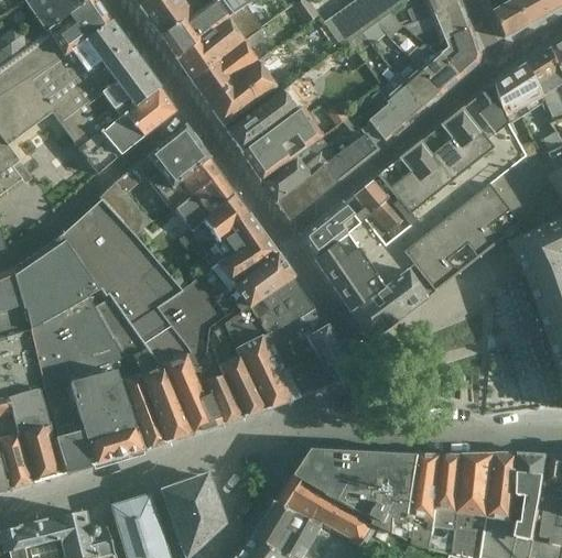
[(26,0),(41,20),(23,32),(14,28),(0,36),(0,40),(1,47),(0,47),(0,62),(1,63),(47,30),(47,29),(84,0),(26,0)]
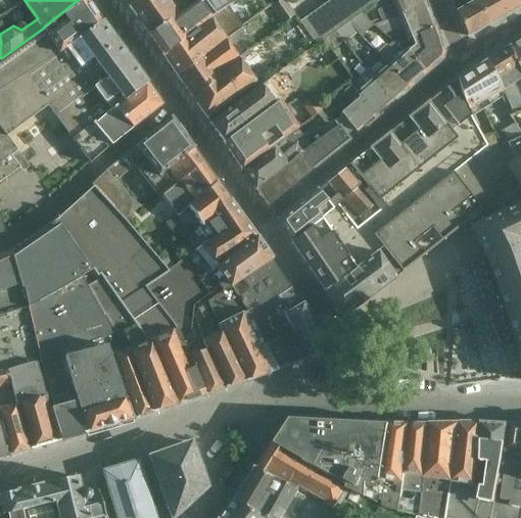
[(102,18),(89,0),(78,0),(44,27),(44,28),(60,49),(66,45),(102,18)]
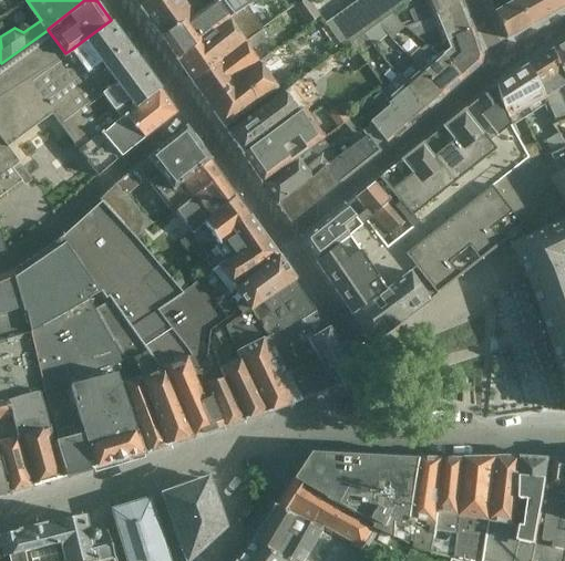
[(145,0),(141,3),(163,34),(192,16),(181,0),(145,0)]
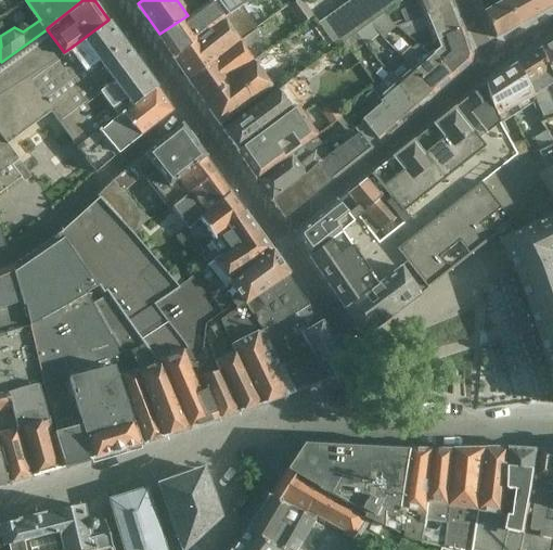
[(161,35),(175,55),(224,18),(241,7),(236,0),(208,0),(188,15),(159,34),(161,35)]
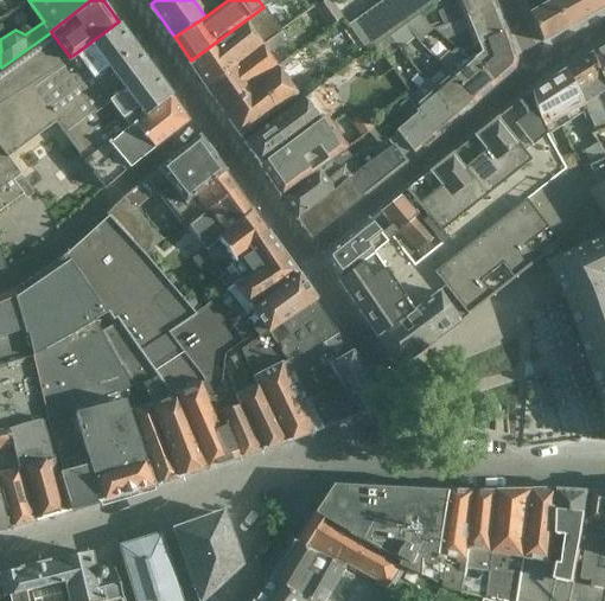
[(273,0),(263,7),(246,20),(191,61),(208,84),(281,29),(316,2),(319,0),(273,0)]
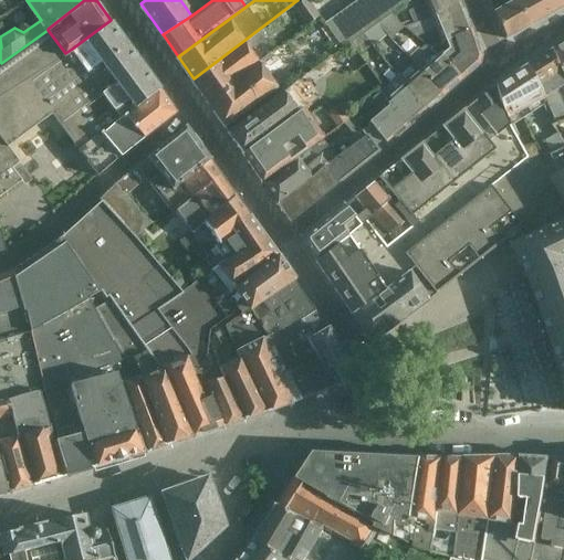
[(322,12),(312,0),(298,0),(294,2),(309,21),(322,12)]
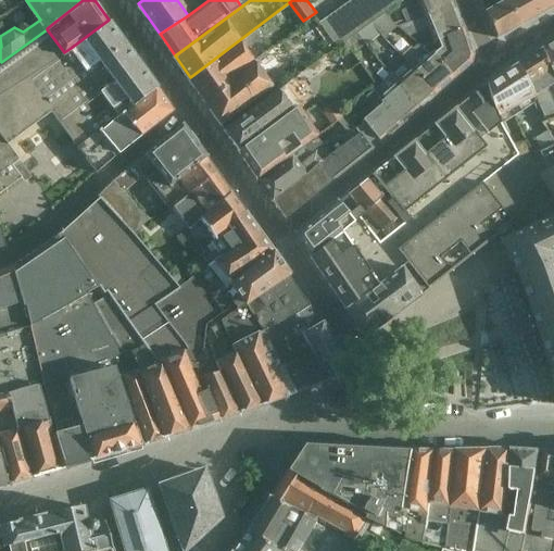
[(464,25),(454,0),(451,0),(408,16),(410,19),(399,23),(411,33),(430,24),(436,38),(437,39),(448,34),(464,25)]
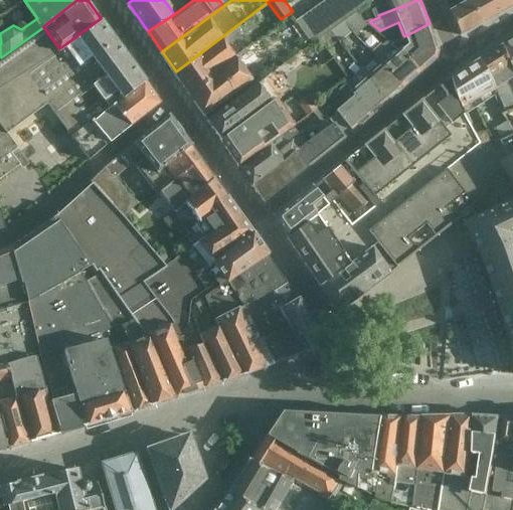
[(390,0),(390,1),(386,2),(386,4),(375,9),(378,15),(417,0),(390,0)]
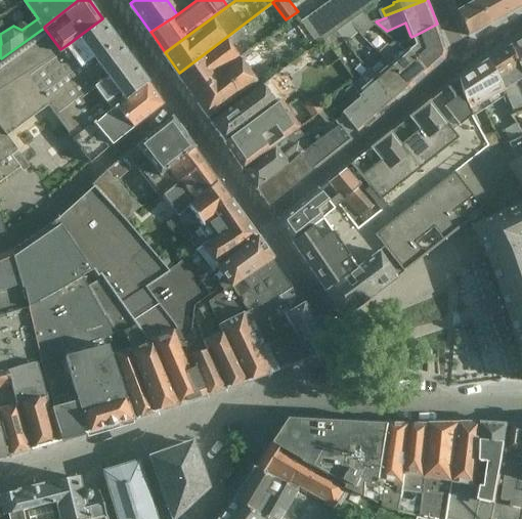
[(490,20),(480,0),(473,0),(459,7),(470,32),(490,20)]
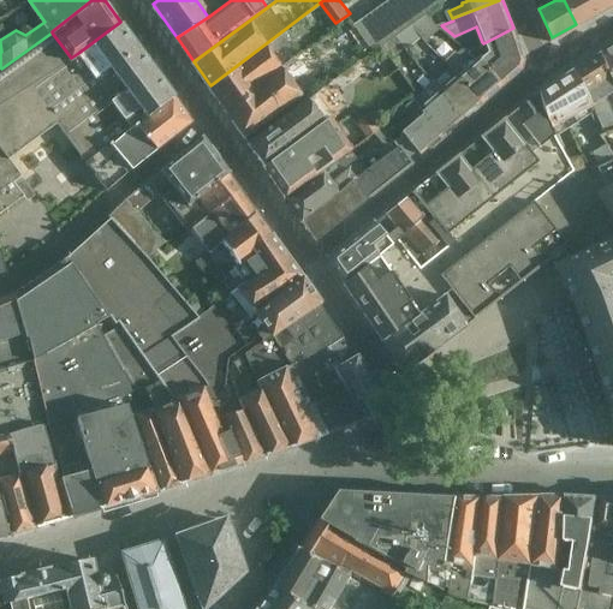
[(564,0),(576,24),(601,10),(595,0),(564,0)]
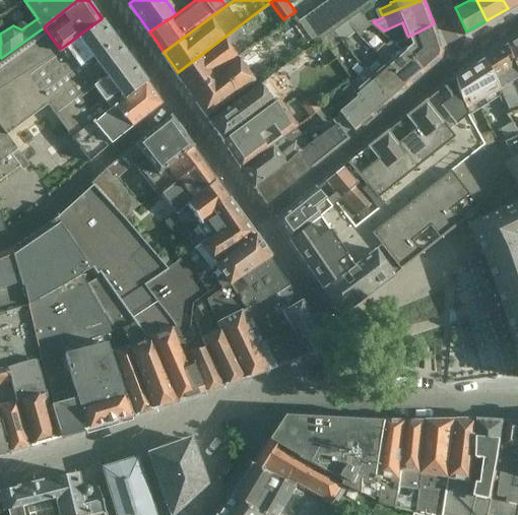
[(503,0),(508,8),(517,2),(517,0),(503,0)]
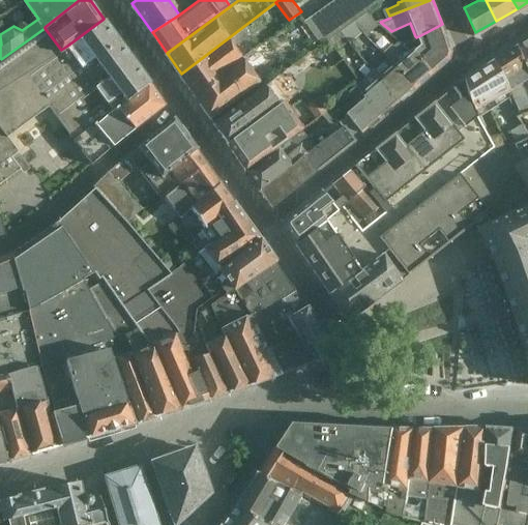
[(380,22),(368,9),(354,19),(362,29),(367,34),(380,22)]
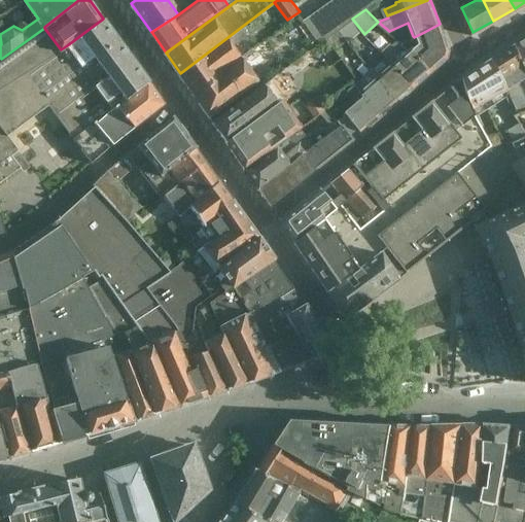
[(148,80),(103,19),(67,45),(111,107),(148,80)]
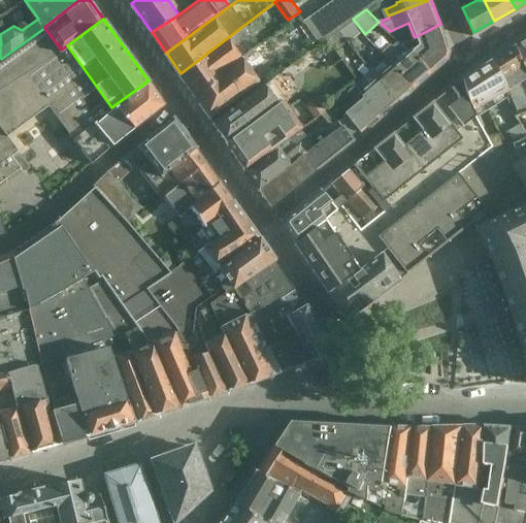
[(361,29),(353,19),(340,27),(349,38),(350,39),(361,29)]
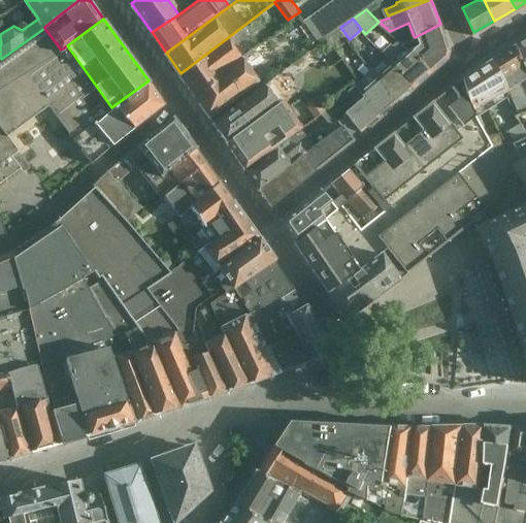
[(450,48),(440,24),(425,32),(415,37),(414,36),(403,41),(401,39),(398,41),(407,51),(413,46),(431,70),(448,55),(450,48)]
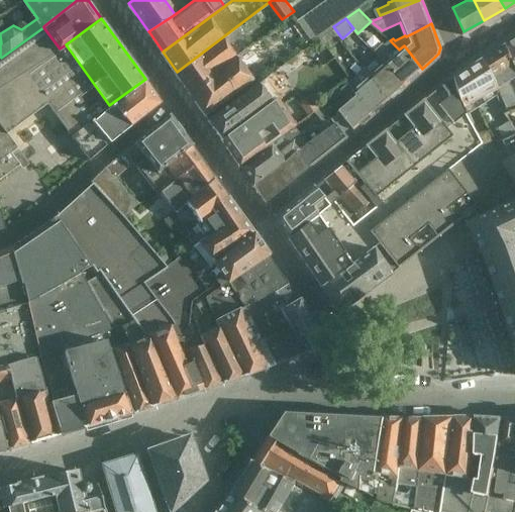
[(244,31),(239,24),(177,72),(190,91),(238,54),(229,43),(244,31)]
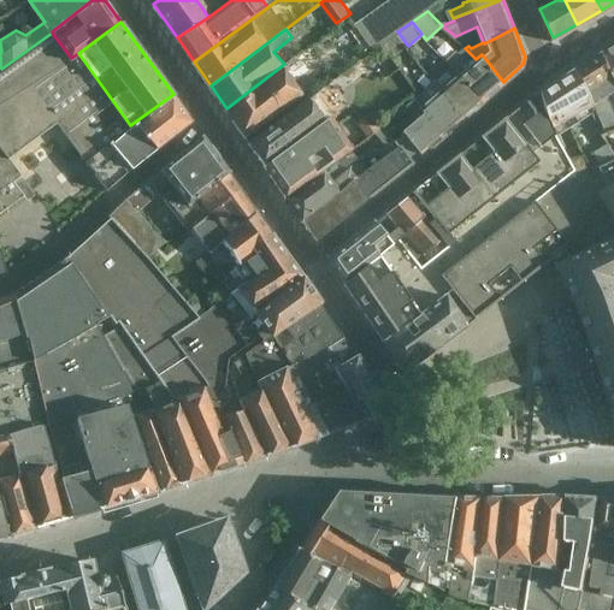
[(407,45),(397,31),(383,42),(393,55),(407,45)]
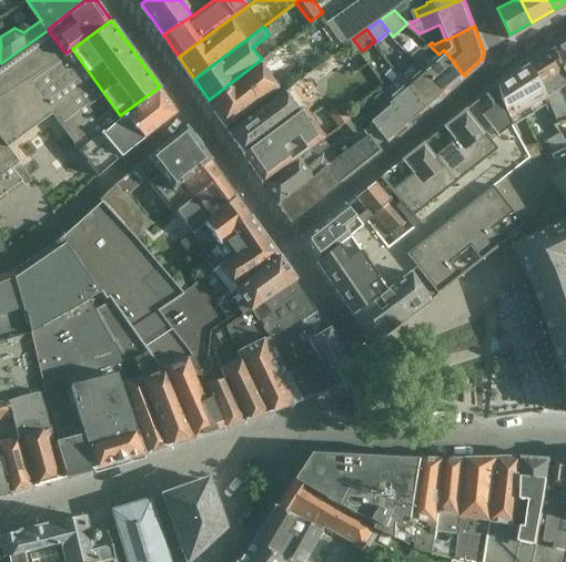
[(66,53),(48,30),(1,63),(0,63),(0,194),(23,177),(27,182),(33,176),(21,159),(10,143),(52,111),(84,154),(102,141),(97,133),(120,115),(72,49),(66,53)]
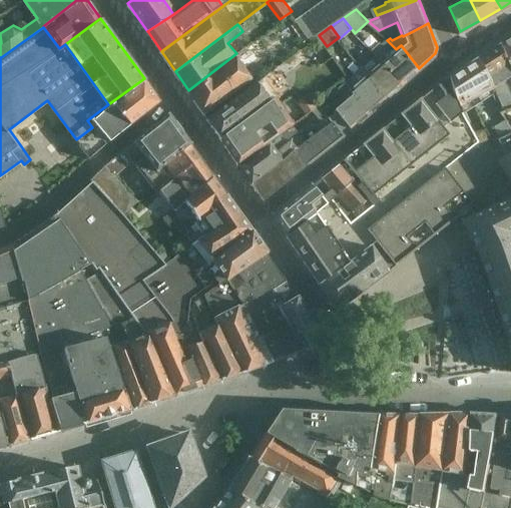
[(510,34),(498,43),(510,67),(510,34)]
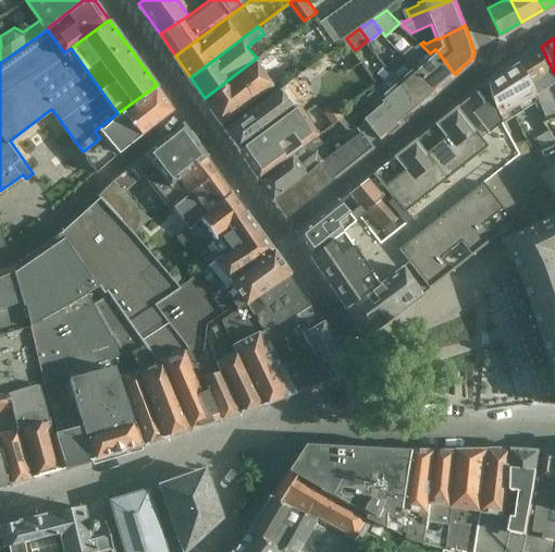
[(417,47),(412,43),(404,51),(409,57),(408,58),(438,90),(455,74),(435,49),(430,53),(420,44),(417,47)]
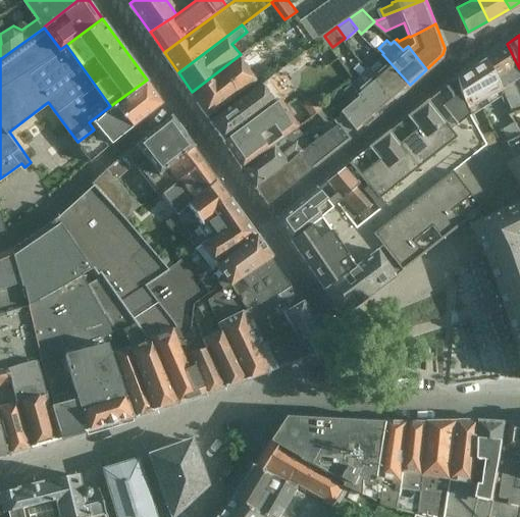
[(256,42),(241,54),(192,92),(208,114),(257,79),(251,71),(245,62),(261,49),(256,42)]
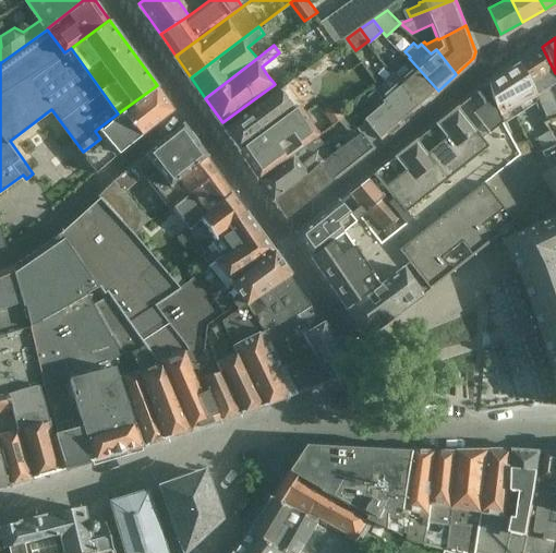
[(555,73),(542,47),(521,60),(540,97),(547,112),(551,119),(555,116),(555,96),(550,84),(555,80),(555,73)]
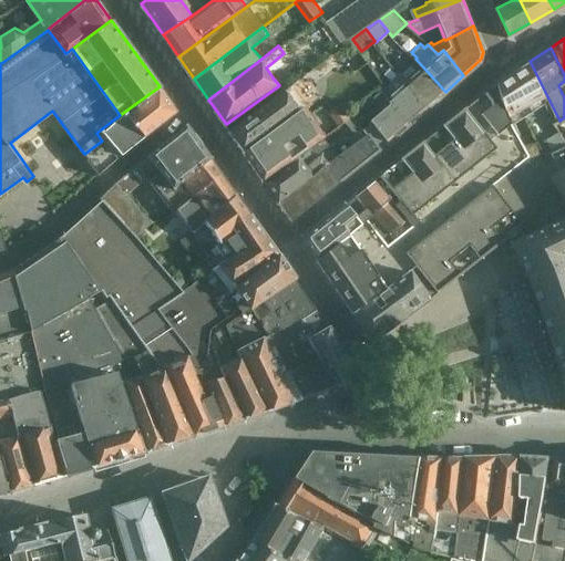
[(445,92),(415,59),(398,75),(427,108),(445,92)]
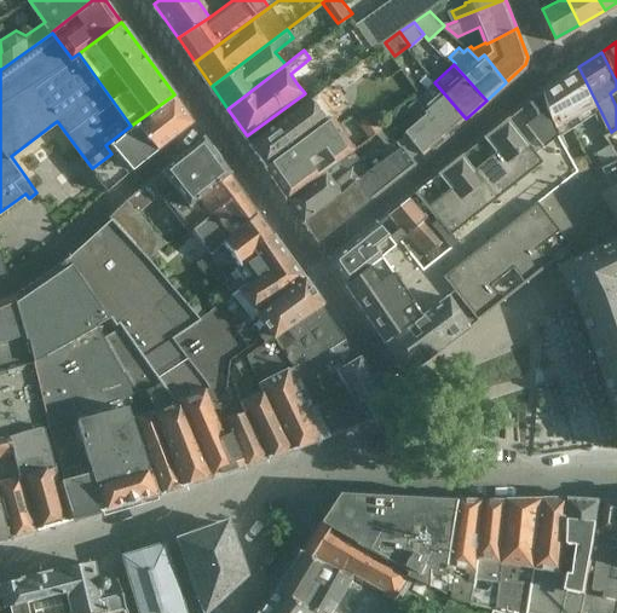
[(578,67),(543,90),(549,113),(557,131),(599,108),(578,67)]
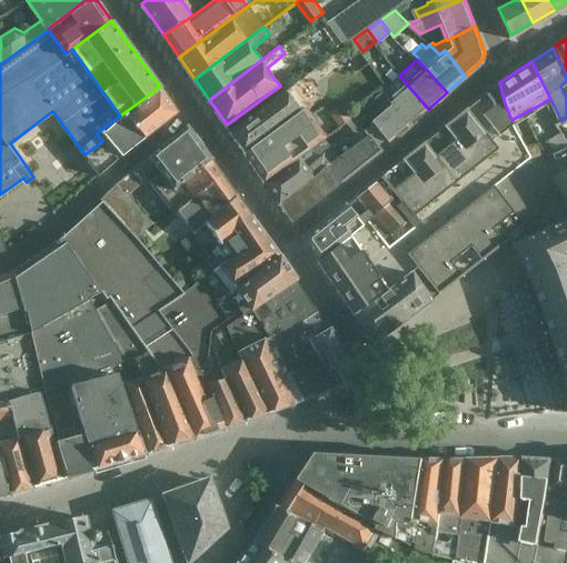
[(325,93),(308,71),(230,129),(246,151),(305,109),(325,93)]
